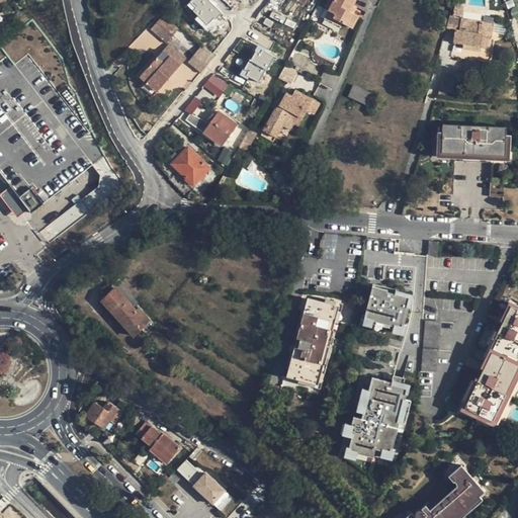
[(191,0),(185,7),(206,28),(222,13),(208,0),(191,0)]
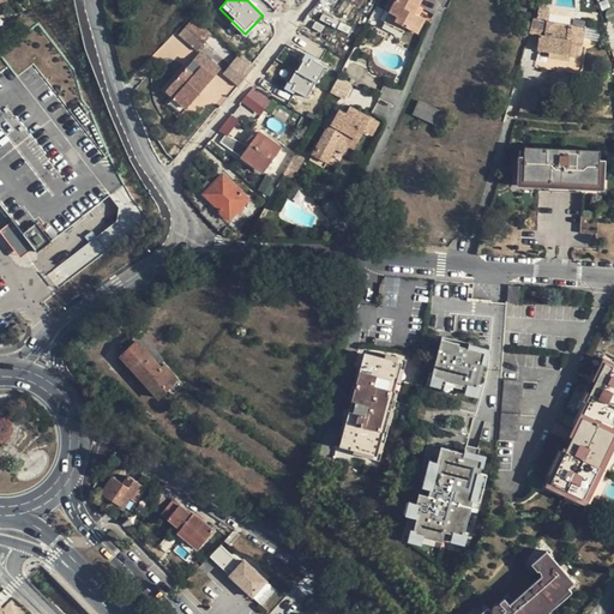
[(395,24),(405,30),(417,36),(425,22),(419,18),(414,16),(419,7),(422,0),(396,0),(389,14),(397,19),(395,24)]
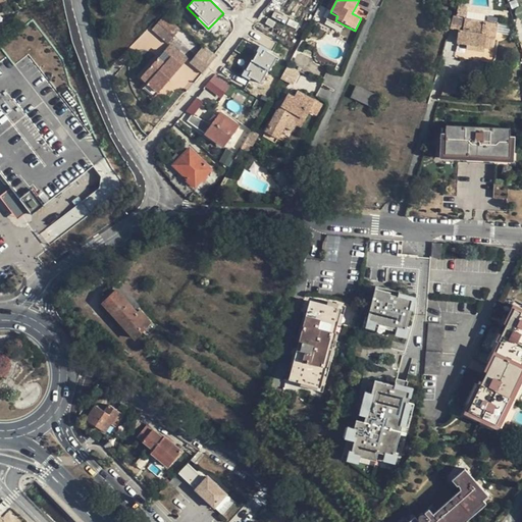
[(458,8),(456,17),(464,18),(466,10),(458,8)]
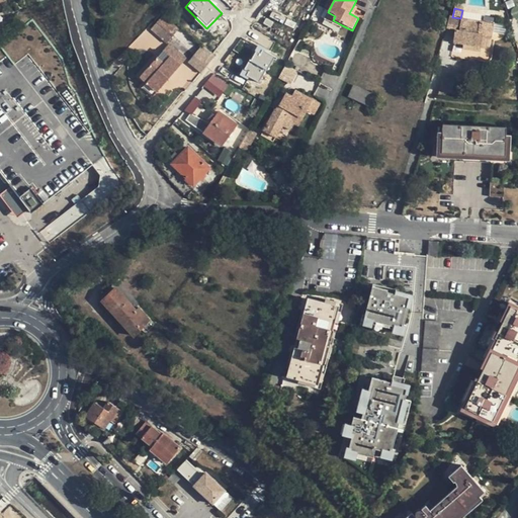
[(339,30),(342,25),(333,20),(335,16),(328,12),(323,21),(339,30)]
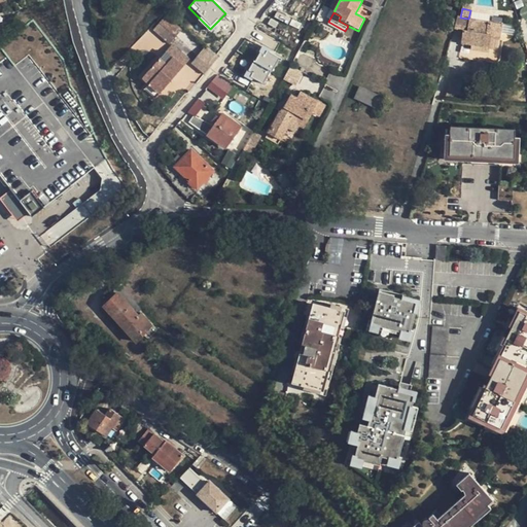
[(183,30),(167,15),(154,30),(170,44),(183,30)]
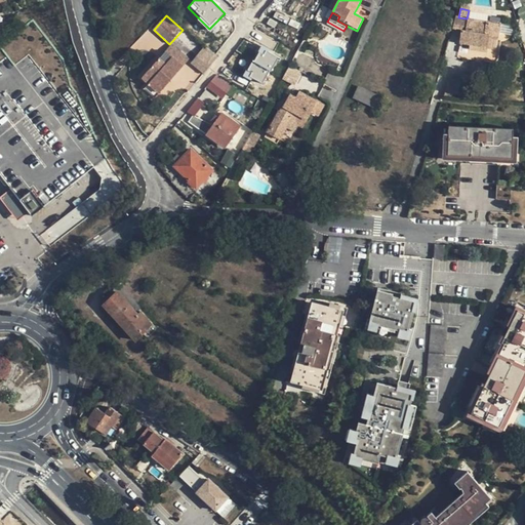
[(458,17),(456,17),(452,31),(462,32),(462,30),(463,22),(467,22),(467,18),(458,17)]
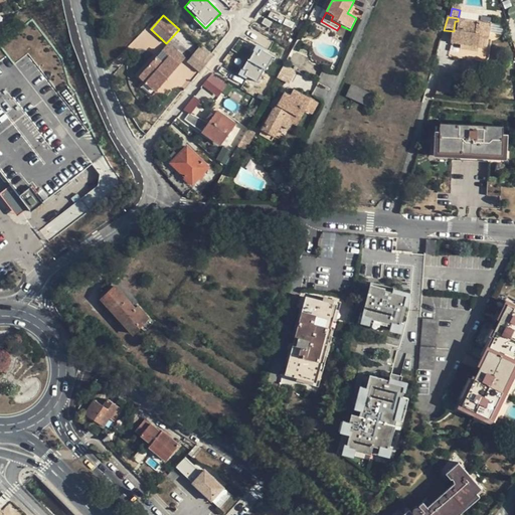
[(514,40),(514,24),(513,18),(512,18),(506,20),(513,41),(514,40)]
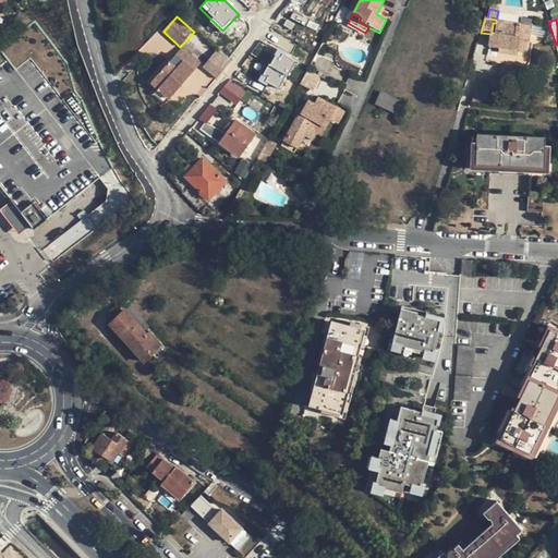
[(533,24),(516,22),(514,25),(521,26),(520,36),(532,36),(533,24)]
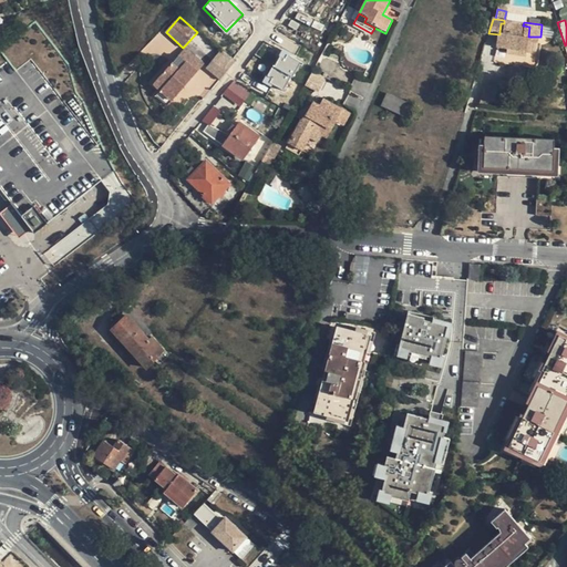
[(509,33),(511,30),(511,26),(504,24),(504,23),(501,23),(500,32),(509,33)]
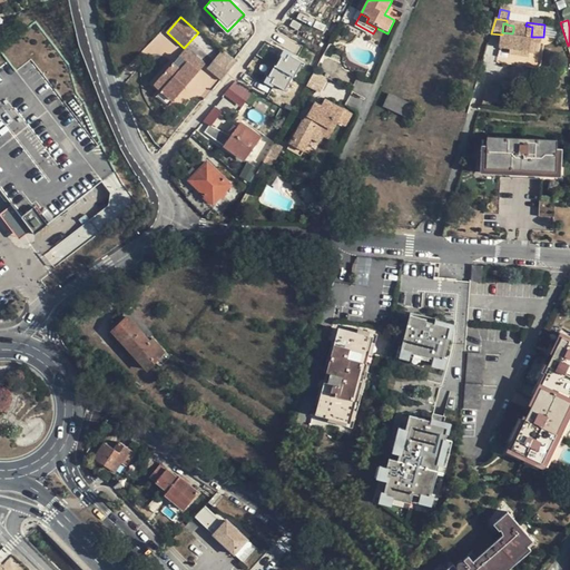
[(512,48),(519,49),(519,47),(530,49),(531,37),(532,27),(526,26),(526,31),(522,31),(513,30),(512,33),(502,32),(502,35),(500,46),(502,47),(503,45),(512,47),(512,48)]
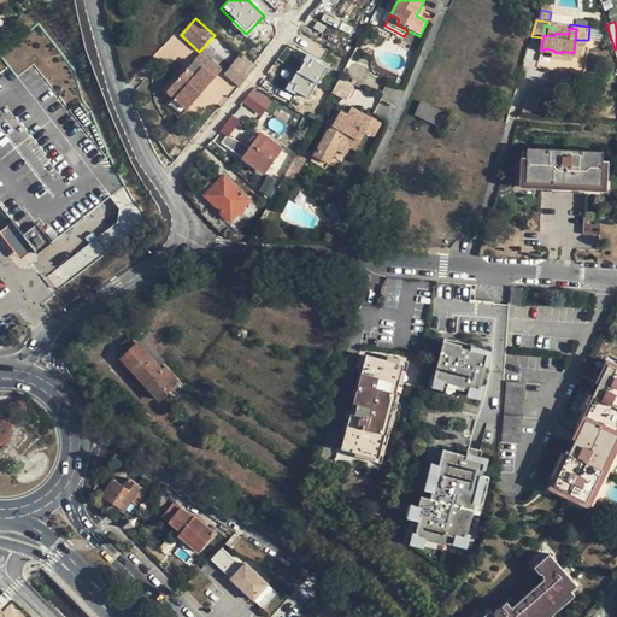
[(204,51),(195,60),(215,78),(223,69),(204,51)]
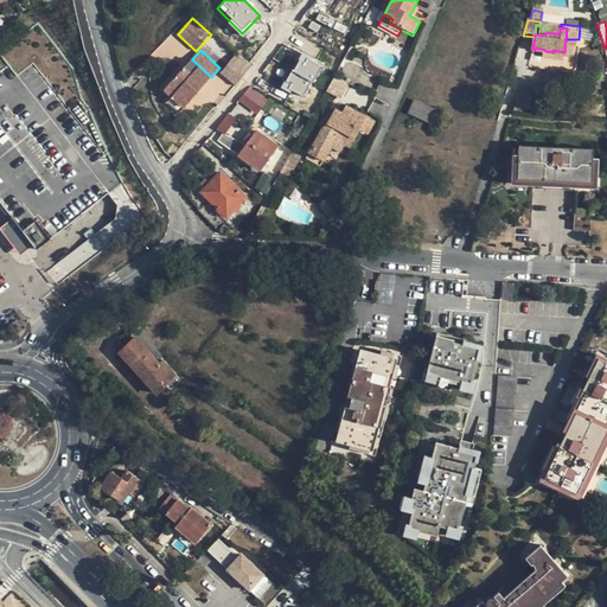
[(237,53),(234,56),(221,72),(236,84),(251,64),(237,53)]
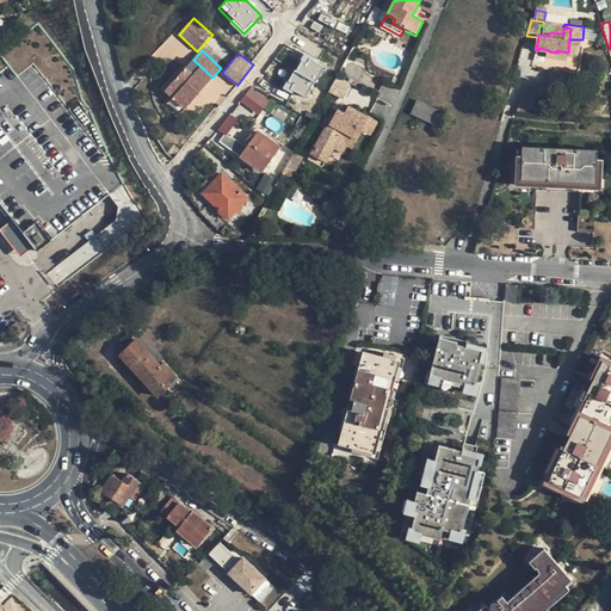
[(283,87),(303,99),(325,66),(304,54),(283,87)]
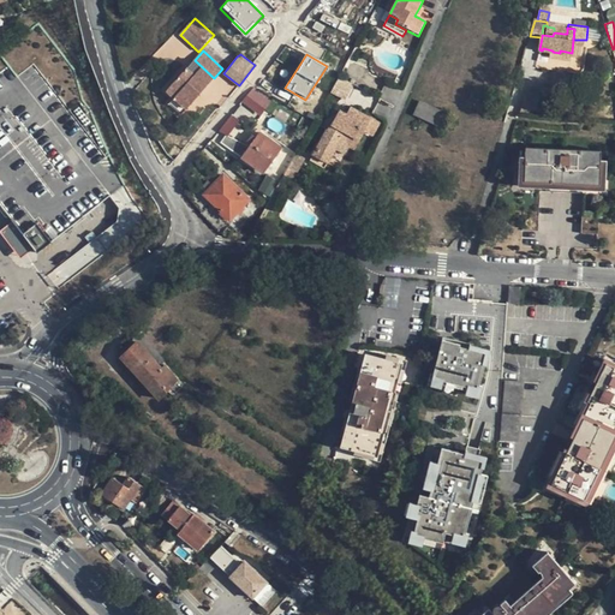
[(0,203),(37,252),(83,218),(95,208),(101,215),(107,212),(109,208),(112,204),(111,199),(109,196),(0,55),(0,203)]
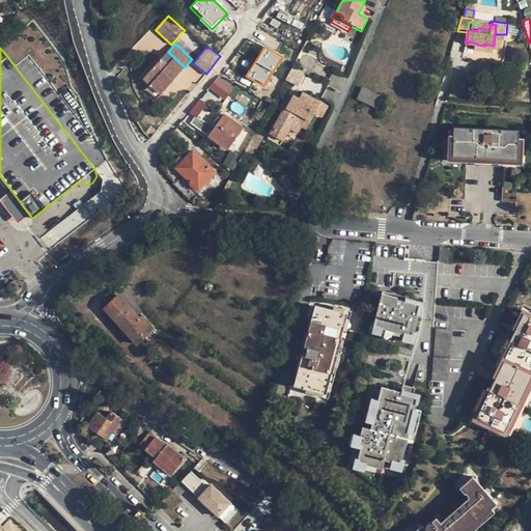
[(185,67),(168,52),(144,78),(151,84),(162,93),(185,67)]
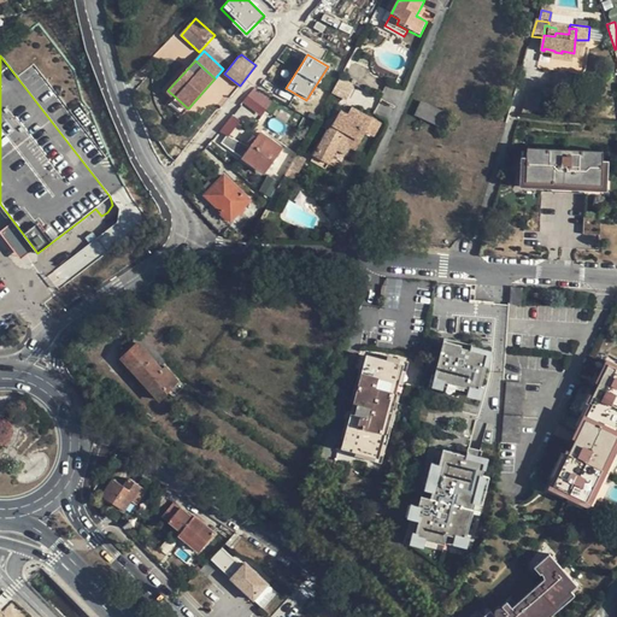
[(277,93),(282,84),(265,72),(259,78),(277,93)]
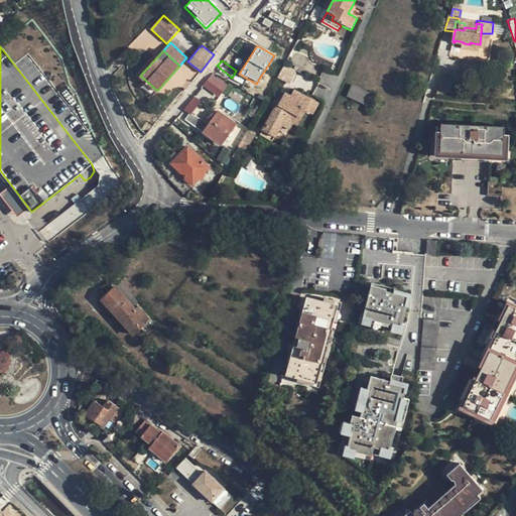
[(283,65),(277,78),(290,84),(295,71),(283,65)]
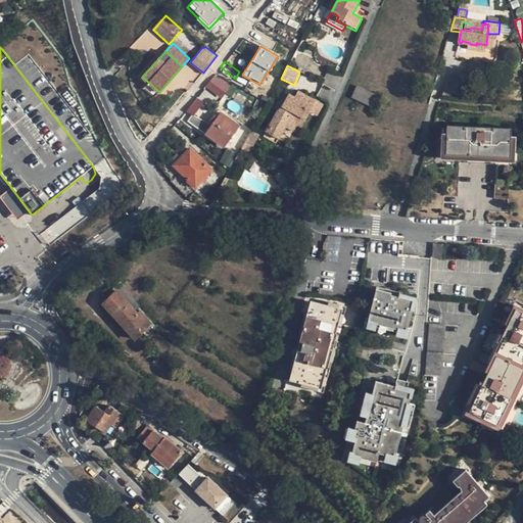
[(205,89),(222,98),(230,84),(212,75),(205,89)]
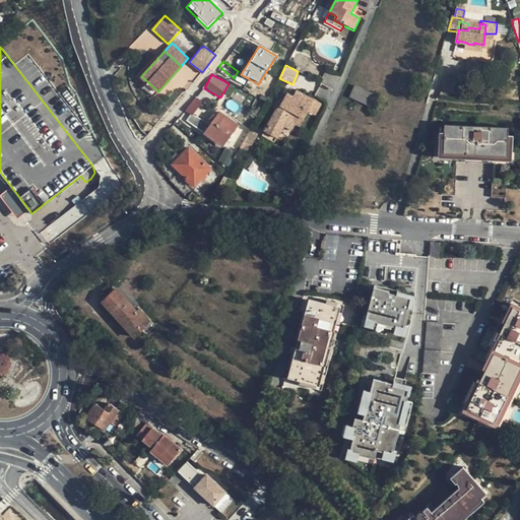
[(459,80),(447,77),(442,93),(446,92),(456,89),(459,80)]
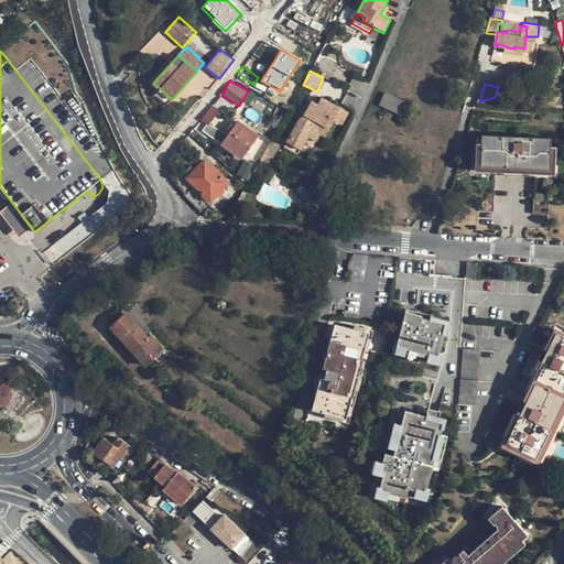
[(167,106),(172,99),(161,89),(156,95),(167,106)]
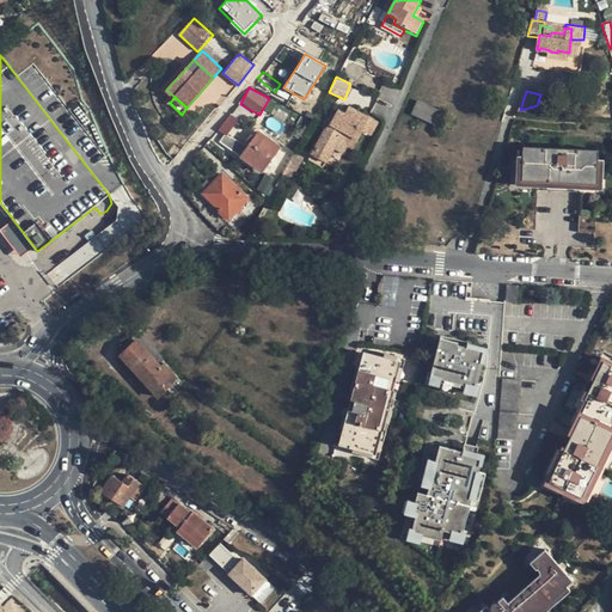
[(420,98),(416,106),(445,120),(448,111),(420,98)]
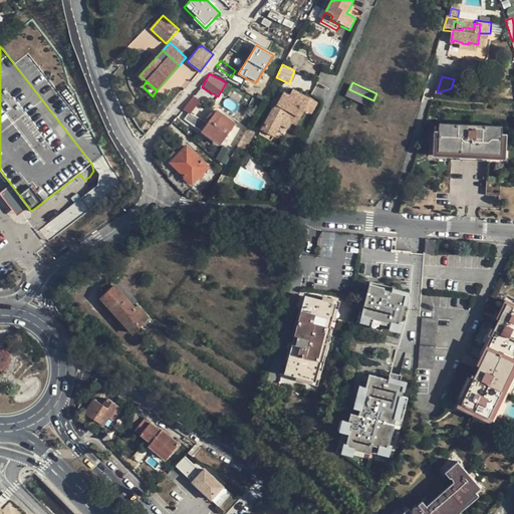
[(370,105),(373,100),(349,89),(346,94),(370,105)]
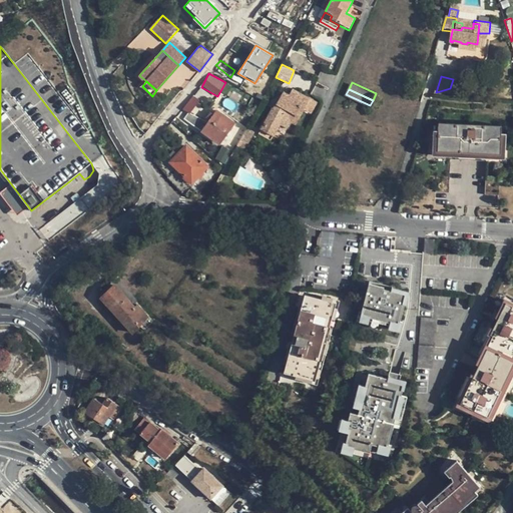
[(272,140),(274,136),(281,124),(289,128),(293,120),(296,115),(300,117),(305,109),(313,113),(318,103),(294,90),(291,96),(284,93),(275,108),(273,108),(260,133),(272,140)]
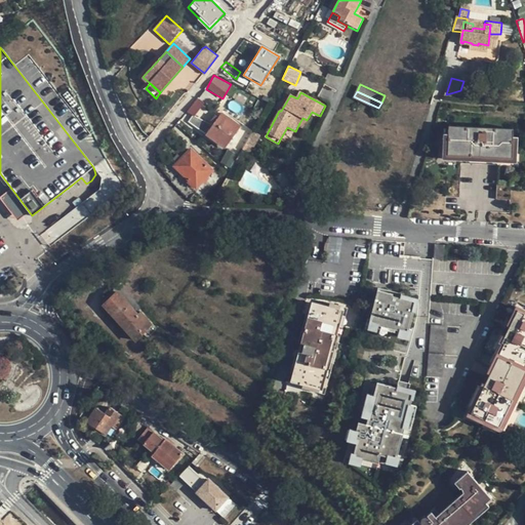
[(193,115),(202,104),(197,99),(188,111),(193,115)]
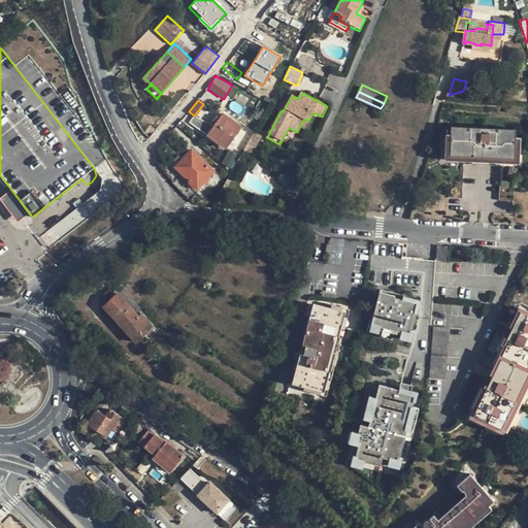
[(223,113),(221,118),(215,125),(210,123),(210,124),(195,116),(191,122),(228,149),(242,128),(223,113)]
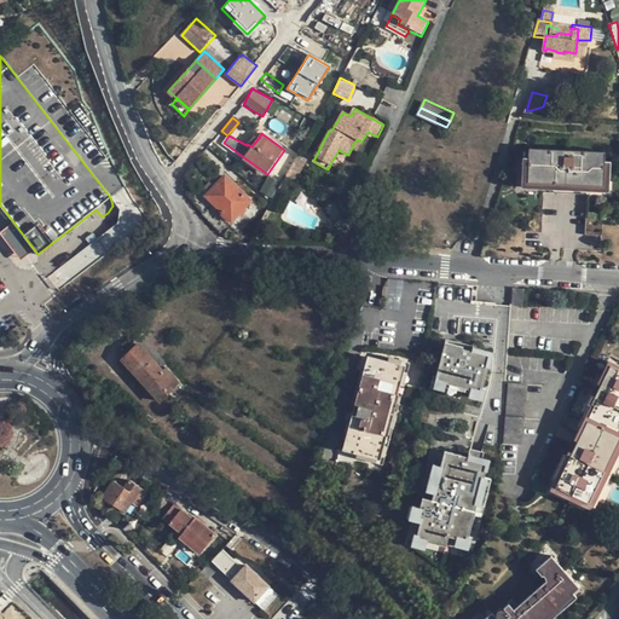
[(254,136),(247,144),(252,146),(259,138),(254,136)]
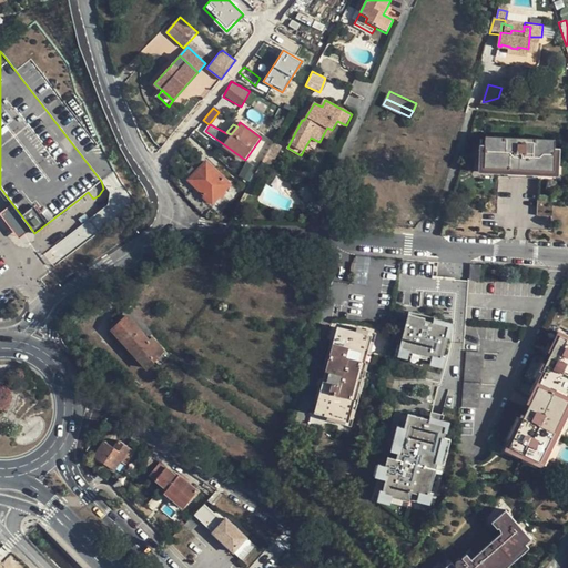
[(257,154),(264,159),(266,154),(274,141),(267,137),(257,154)]
